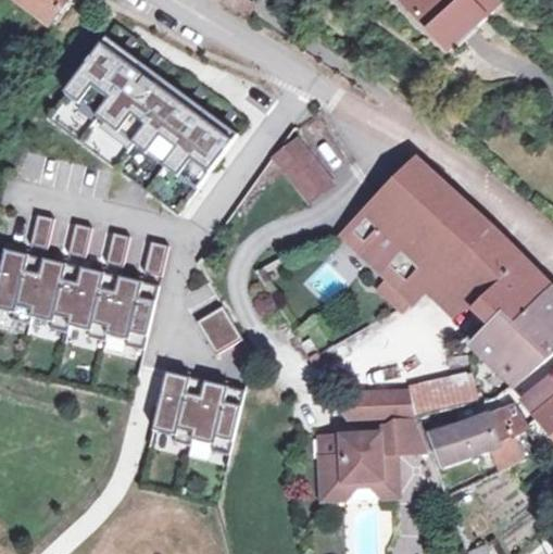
[(19,0),(27,7),(50,24),(67,0),(19,0)]
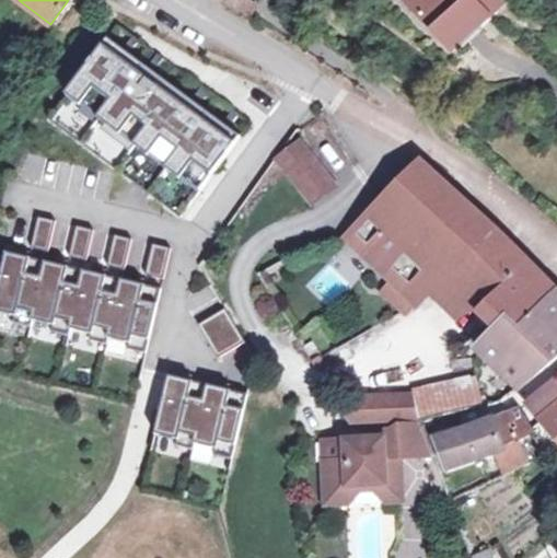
[(255,4),(251,0),(227,0),(248,13),(255,4)]
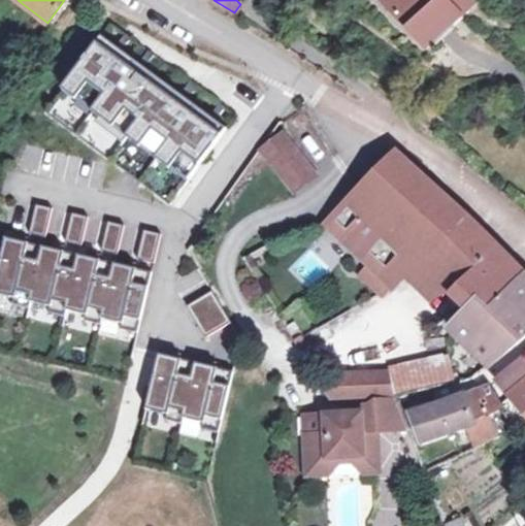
[(382,0),(427,44),(472,0),(382,0)]
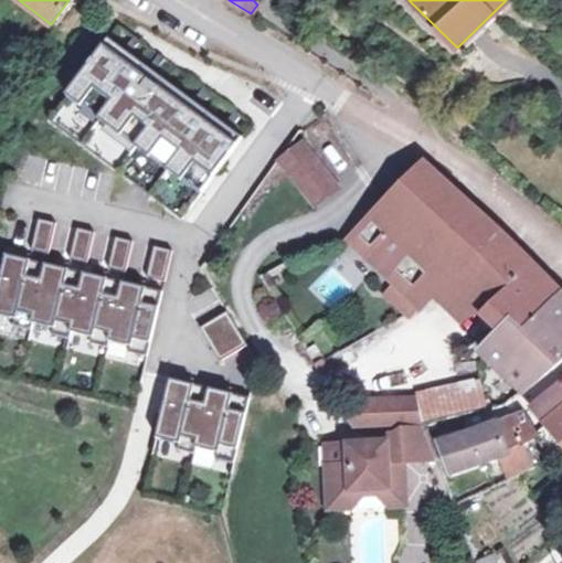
[(242,137),(109,38),(48,119),(89,150),(180,218),(242,137)]
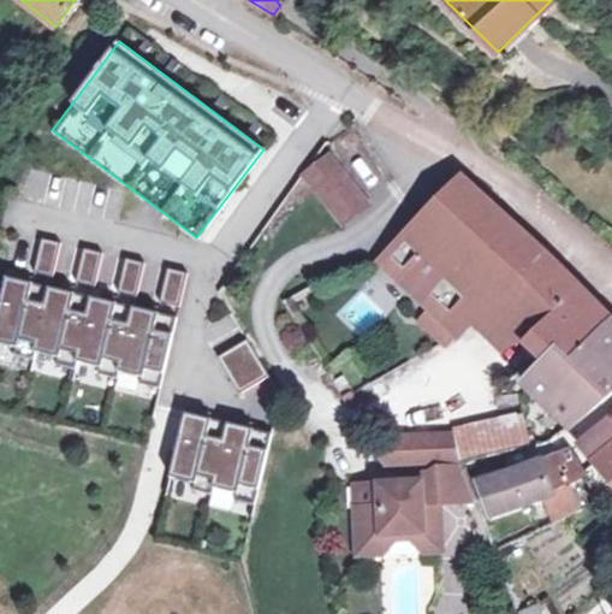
[(366,206),(327,161),(304,179),(343,225),(366,206)]
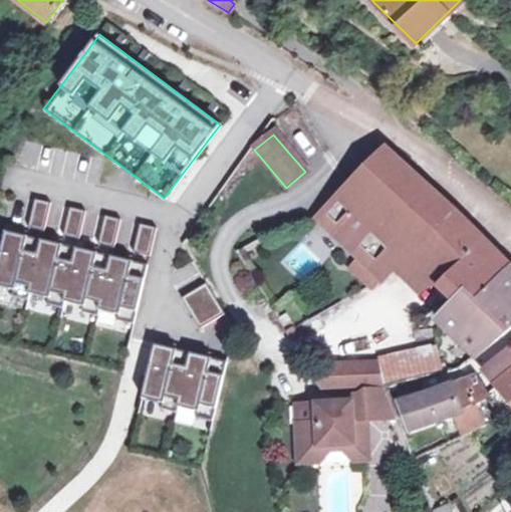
[(447,278),(484,242),(441,200),(397,159),(384,147),(346,184),(412,245),(444,275),(447,278)]
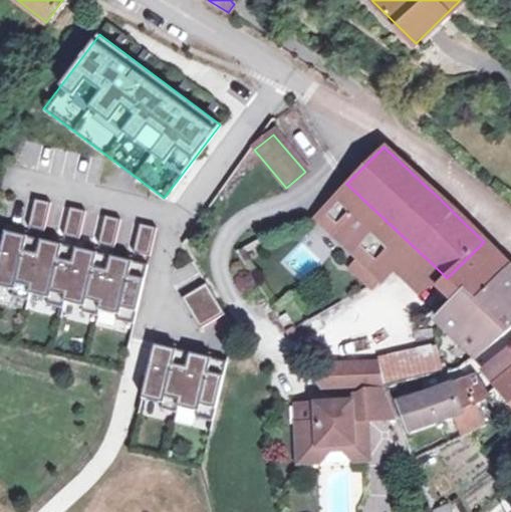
[(412,245),(346,184),(315,216),(358,257),(380,277),(390,267),(412,245)]
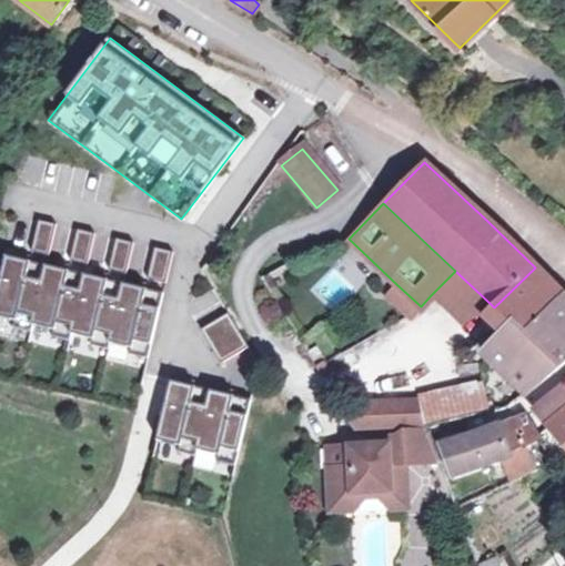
[(56,223),(38,219),(30,250),(48,254),(56,223)]
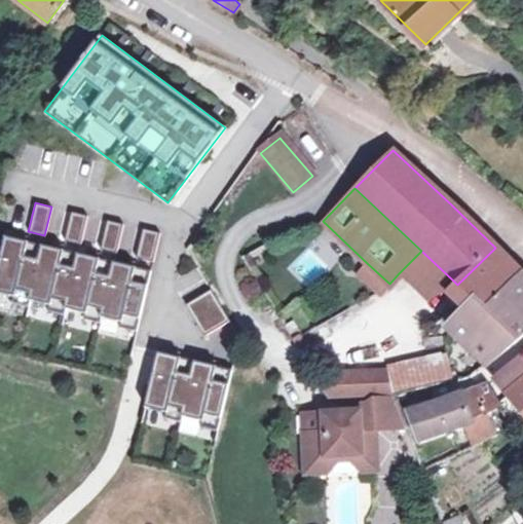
[(87,215),(70,211),(64,239),(80,244),(87,215)]
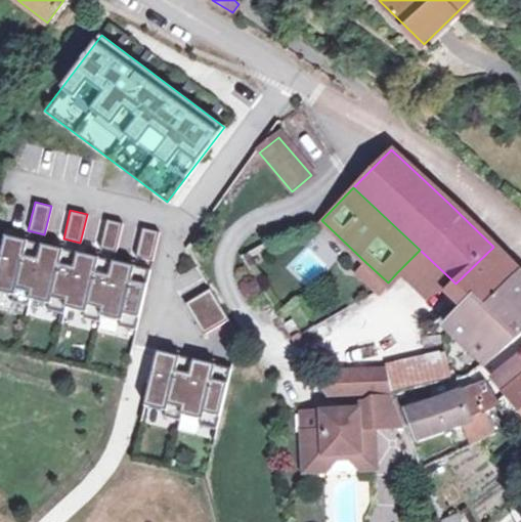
[(122,222),(105,218),(99,247),(116,251),(122,222)]
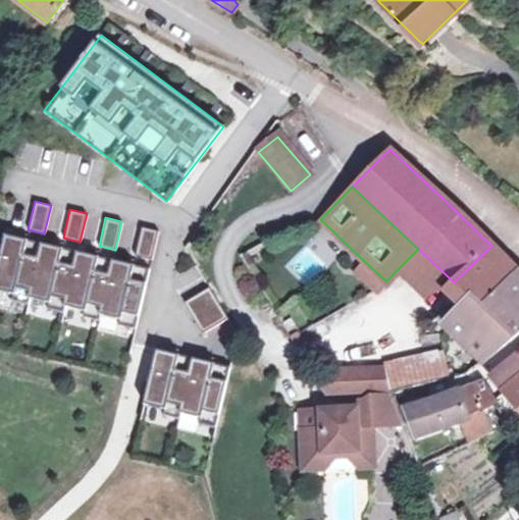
[(158,229),(142,226),(135,255),(151,259),(158,229)]
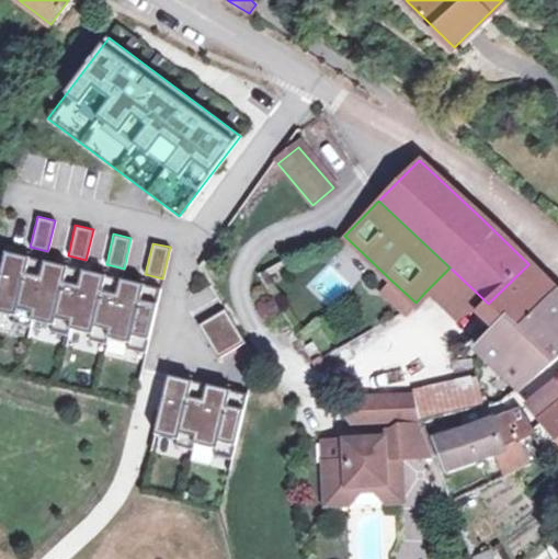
[(145,353),(160,287),(4,251),(0,271),(0,311),(13,315),(12,320),(30,326),(32,319),(52,323),(49,330),(68,334),(70,328),(89,332),(88,339),(106,343),(107,337),(128,341),(126,348),(145,353)]
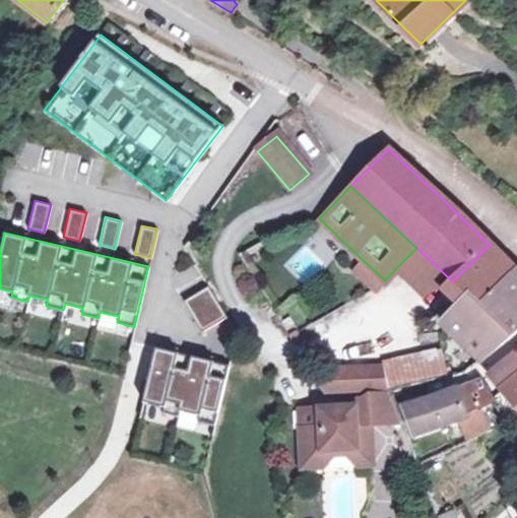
[(516,329),(516,271),(490,245),(452,281),(468,297),(443,323),(478,360),(505,340),(516,329)]
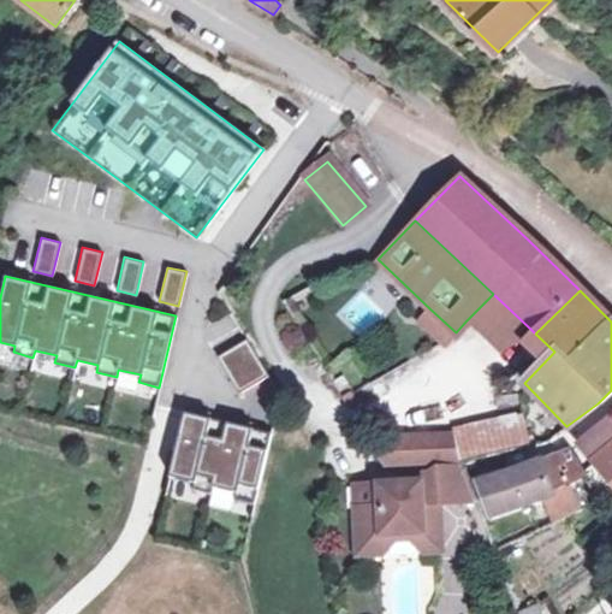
[(493,294),(467,320),(499,350),(520,342),(532,330),(493,294)]
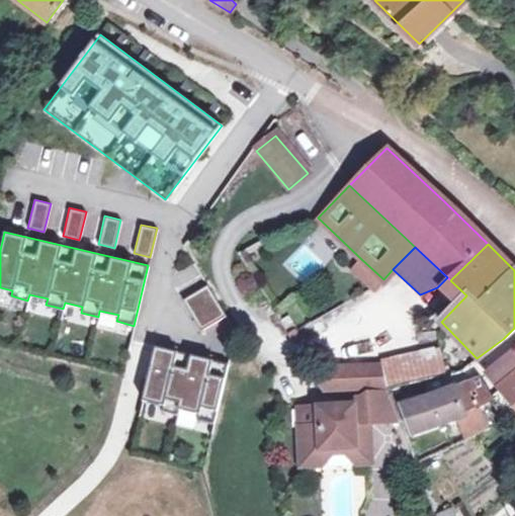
[(383,279),(361,259),(353,267),(374,288),(383,279)]
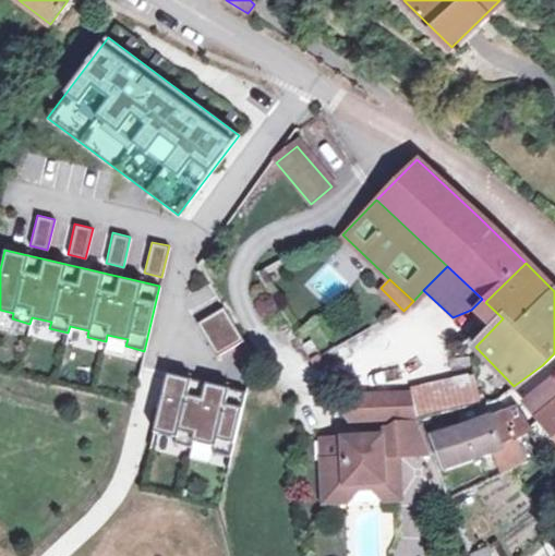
[(224,305),(196,322),(216,355),(243,339),(224,305)]
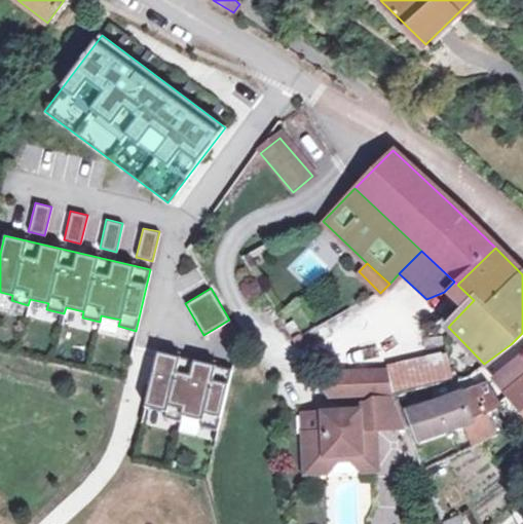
[(231,369),(156,351),(144,406),(164,411),(163,416),(181,420),(182,415),(200,419),(199,425),(217,429),(231,369)]
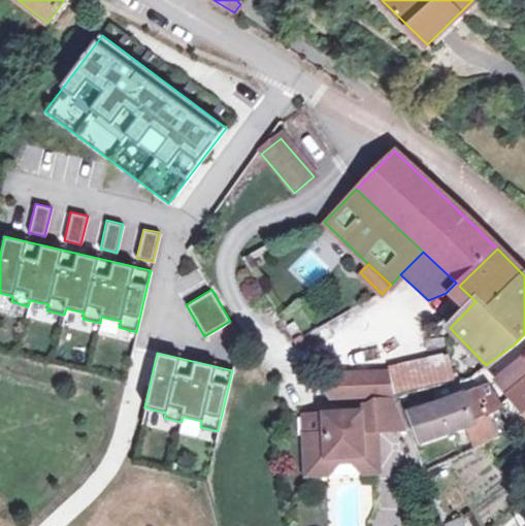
[(524,359),(523,358),(497,377),(509,390),(524,375),(524,359)]
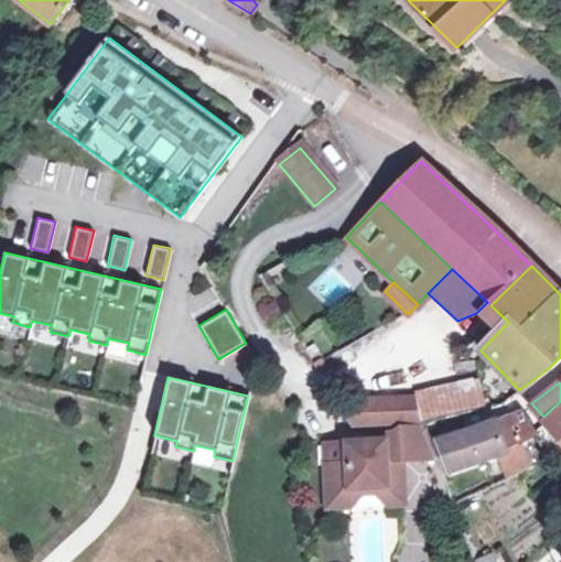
[(477,384),(421,398),(427,421),(485,408),(477,384)]
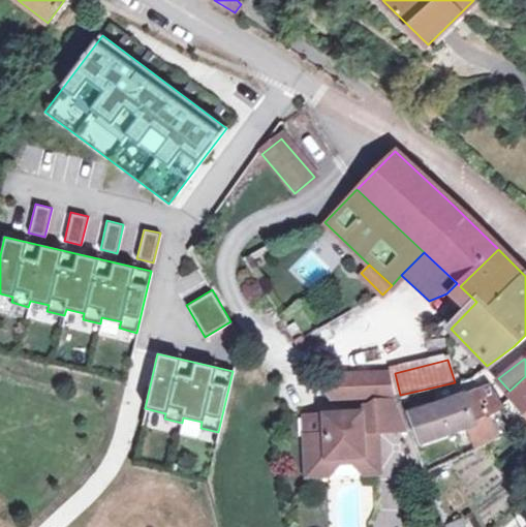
[(393,371),(331,374),(332,398),(394,395),(393,371)]
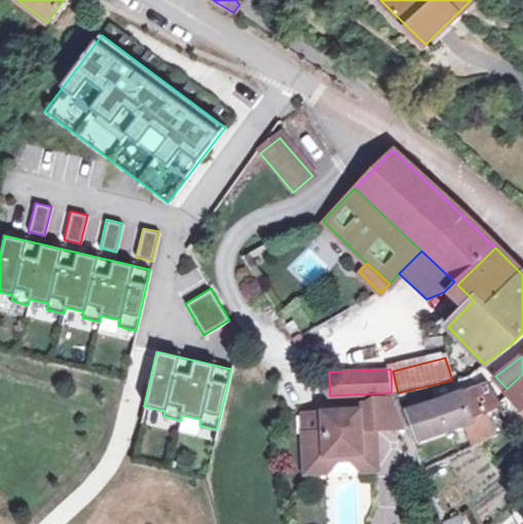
[(522,374),(507,388),(508,391),(522,409),(522,374)]
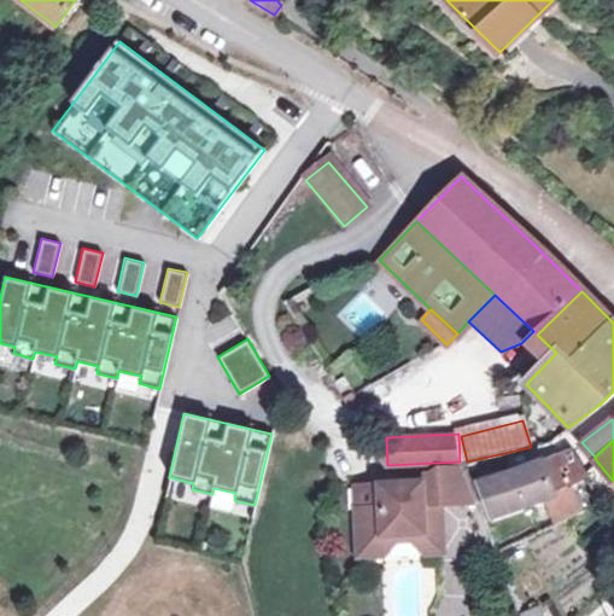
[(571,449),(479,481),(493,516),(545,498),(556,523),(561,519),(582,510),(569,486),(588,472),(571,449)]
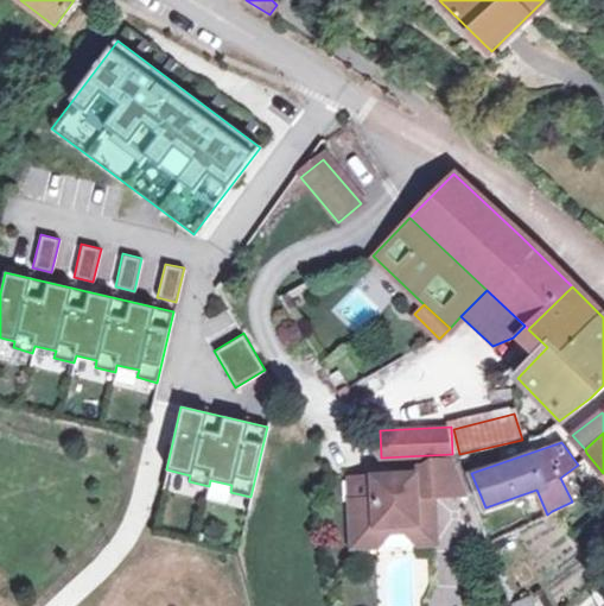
[(469,493),(456,456),(430,460),(430,466),(431,477),(405,478),(375,479),(376,500),(354,502),(355,515),(355,547),(374,547),(387,534),(386,526),(409,526),(409,534),(419,542),(437,541),(434,513),(434,503),(433,496),(469,493)]
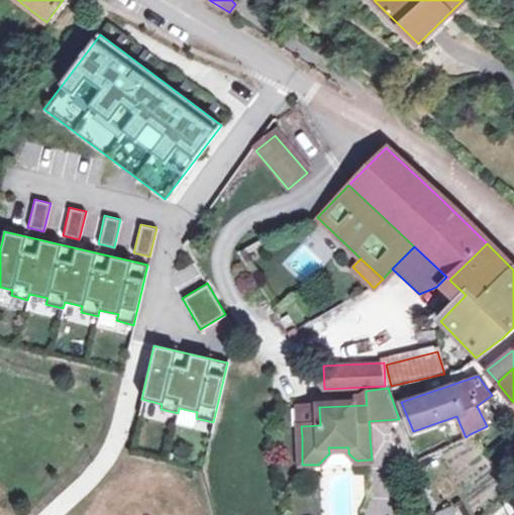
[(367,405),(366,396),(343,397),(344,406),(367,405)]
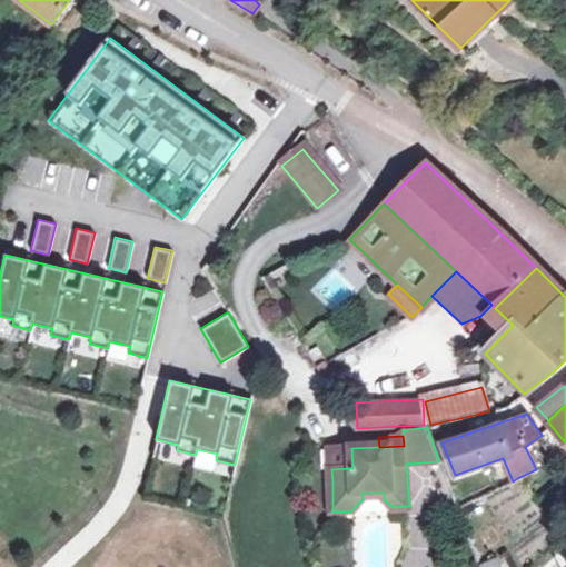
[(478,563),(479,566),(499,566),(495,556),(478,563)]
